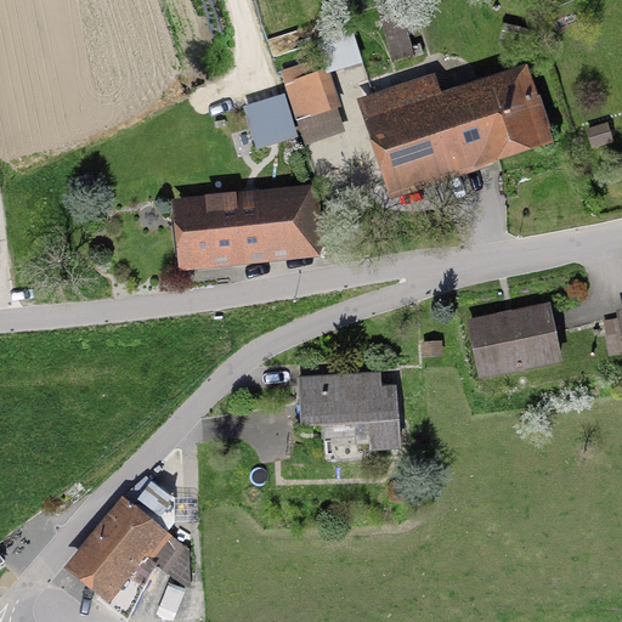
[(350,16),(377,9),(391,63),(403,60),(416,56),(399,0),(351,0),(346,1),(350,16)]
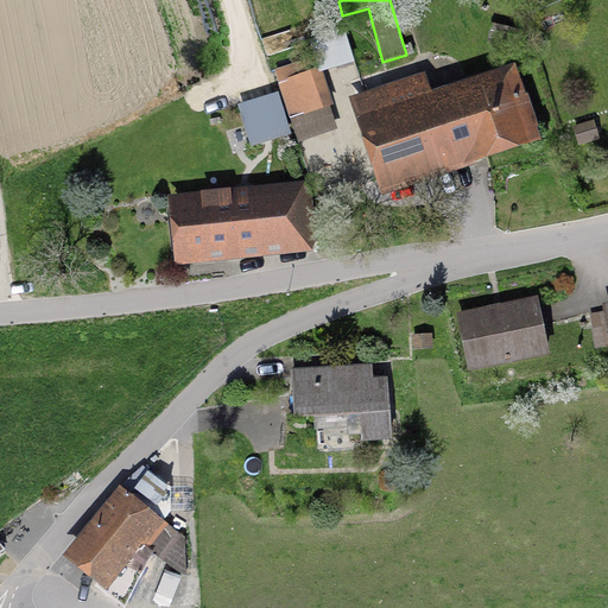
[(315,57),(276,70),(299,140),(337,128),(330,106),(335,105),(329,89),(323,71),(355,61),(340,13),(263,39),(268,54),(310,40),(315,57)]
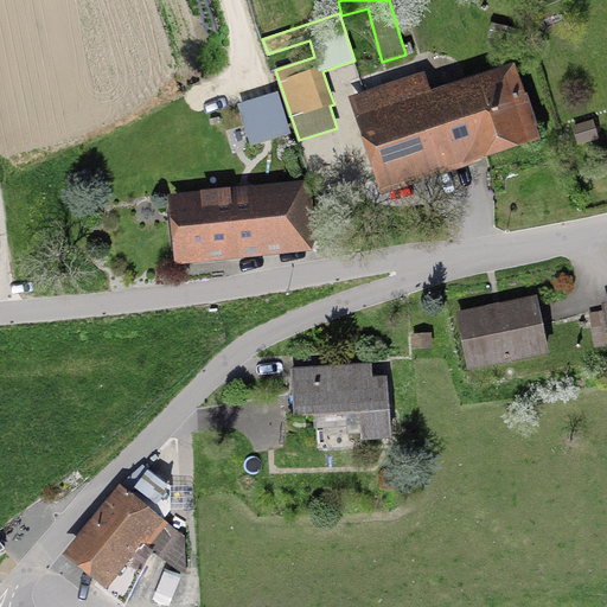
[(471,163),(543,138),(516,61),(430,90),(425,71),(349,97),(382,193),(471,163)]
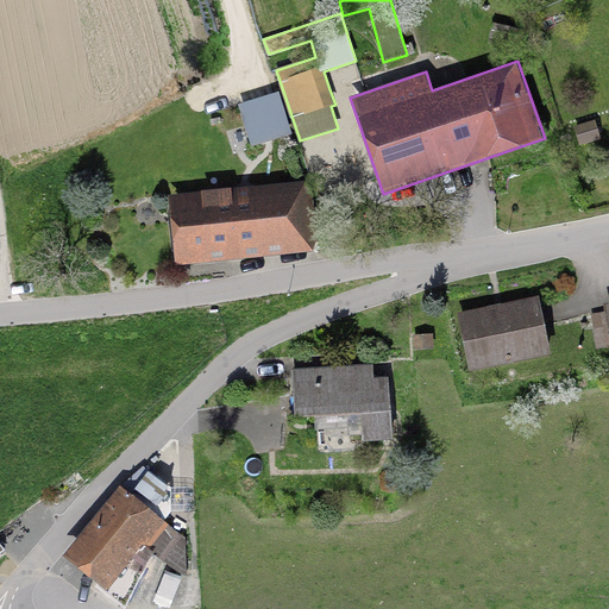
[(278,92),(237,105),(250,146),(272,139),(292,135),(278,92)]
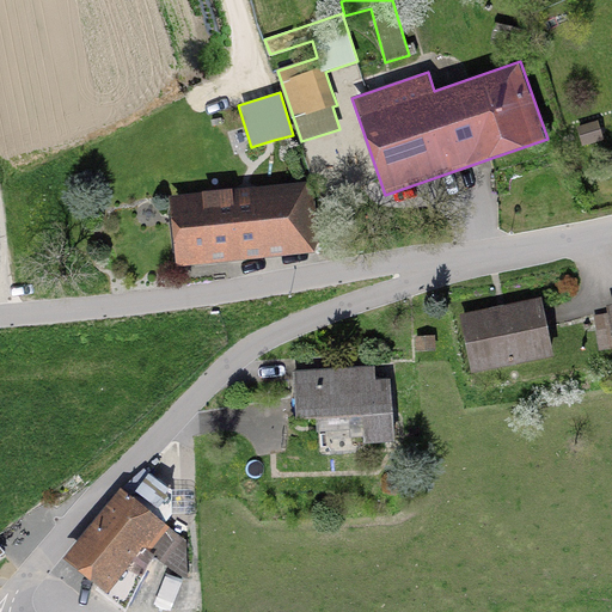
[(244,258),(320,251),(313,181),(169,196),(176,265),(244,258)]
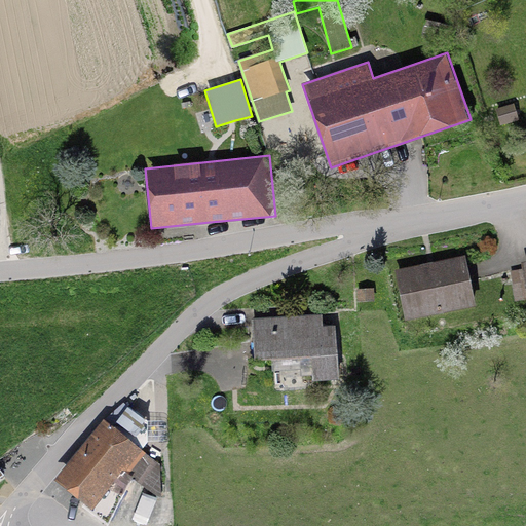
[(395,270),(405,321),(476,306),(465,256),(433,262),(395,270)]
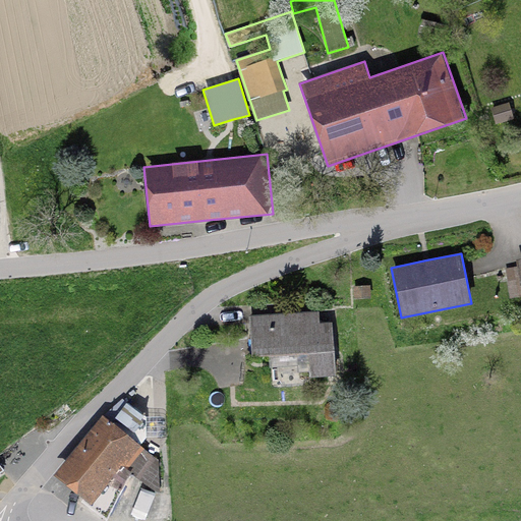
[(363,286),(352,286),(353,299),(371,298),(370,285),(363,286)]
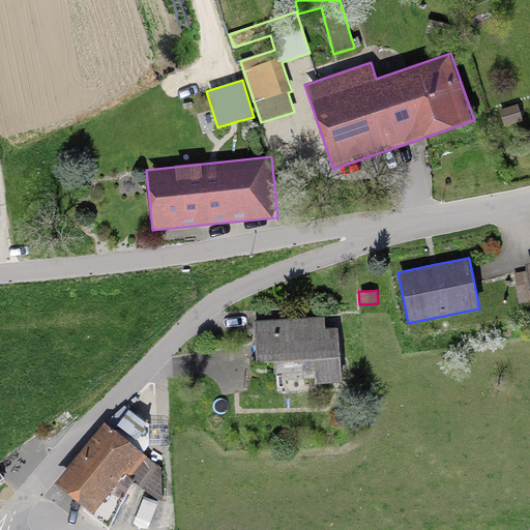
[(315,385),(341,383),(336,317),(298,319),(255,322),(257,363),(314,360),(315,385)]
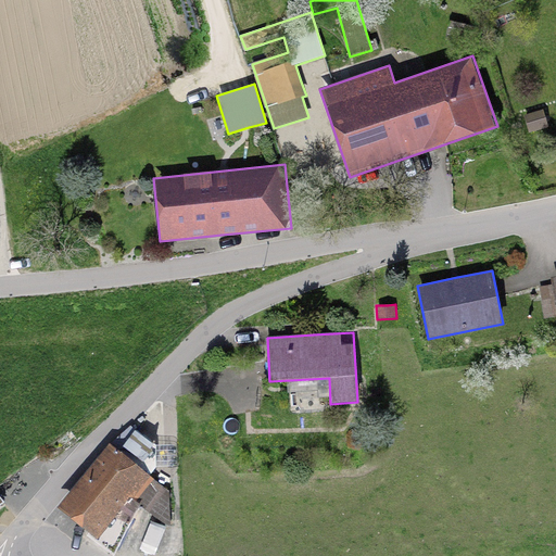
[(98,540),(130,500),(168,527),(171,523),(169,491),(110,443),(57,507),(79,525),(98,540)]
